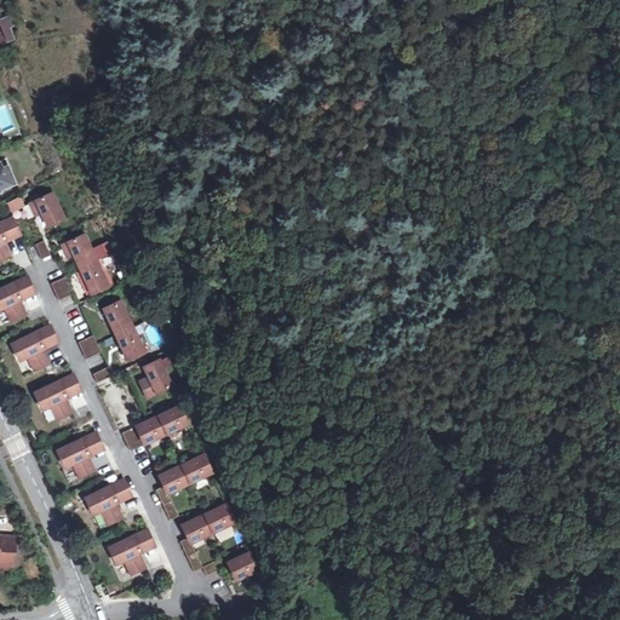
[(0,47),(18,38),(17,33),(22,32),(18,23),(13,24),(11,17),(1,21),(7,35),(0,38),(0,47)]
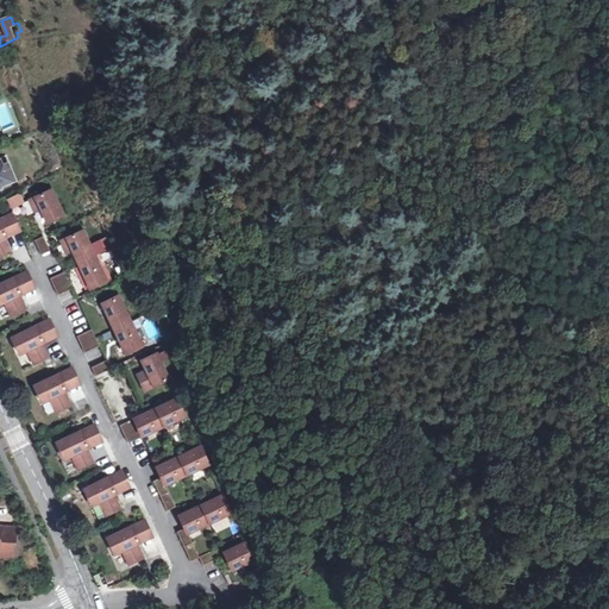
[(5,161),(0,162),(0,184),(13,181),(5,161)]
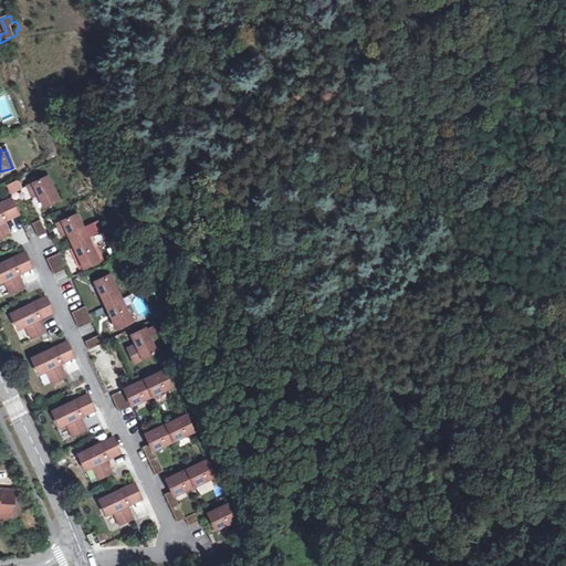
[(33,197),(39,195),(44,207),(59,200),(48,176),(28,186),(33,197)]
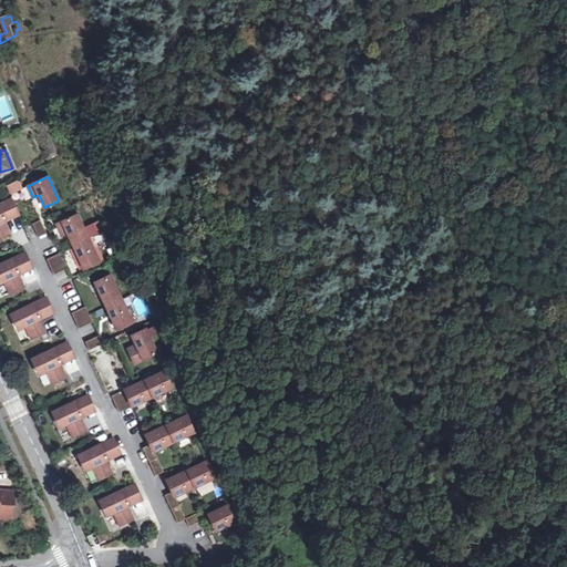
[(9,195),(22,189),(19,179),(6,184),(9,195)]
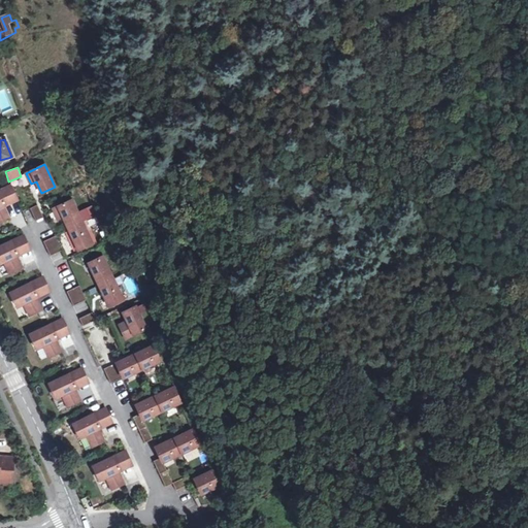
[(7,202),(17,198),(10,186),(0,190),(0,222),(10,218),(4,204),(1,199),(5,198),(7,202)]
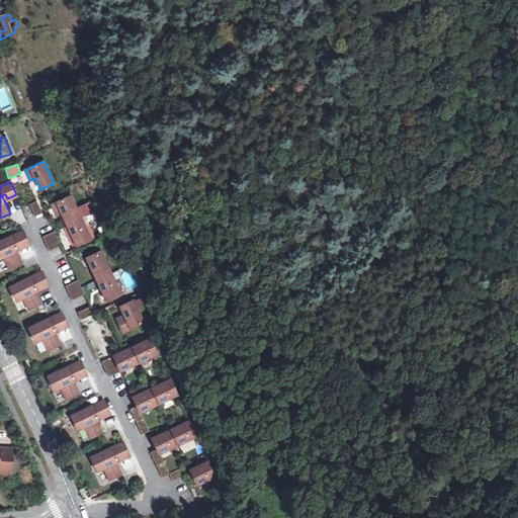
[(74,240),(77,246),(91,240),(88,233),(71,196),(57,202),(53,205),(57,216),(62,213),(74,240)]
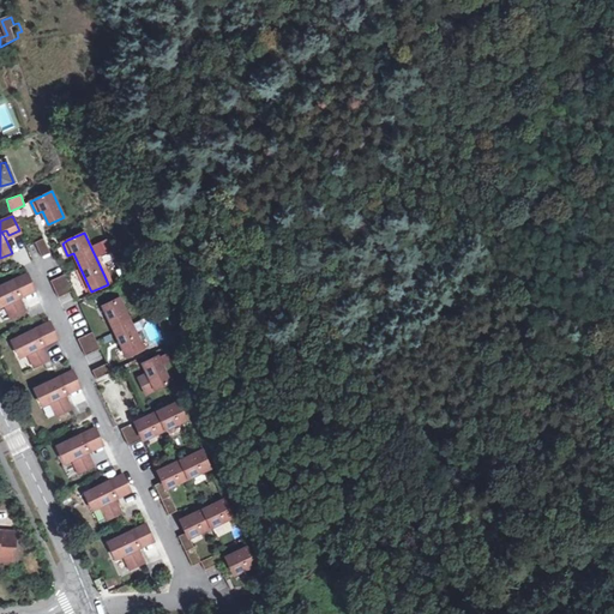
[(35,242),(42,257),(50,253),(43,239),(35,242)]
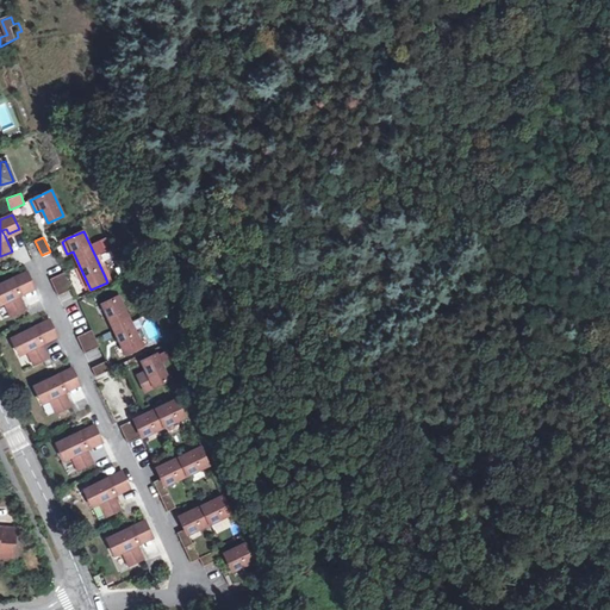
[(42,255),(35,241),(25,246),(33,260),(42,255)]
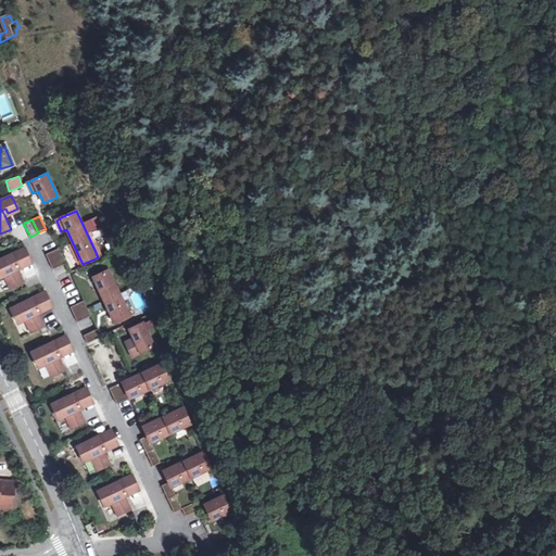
[(21,266),(30,262),(25,249),(0,258),(0,278),(5,276),(11,288),(24,282),(17,268),(15,263),(19,261),(21,266)]
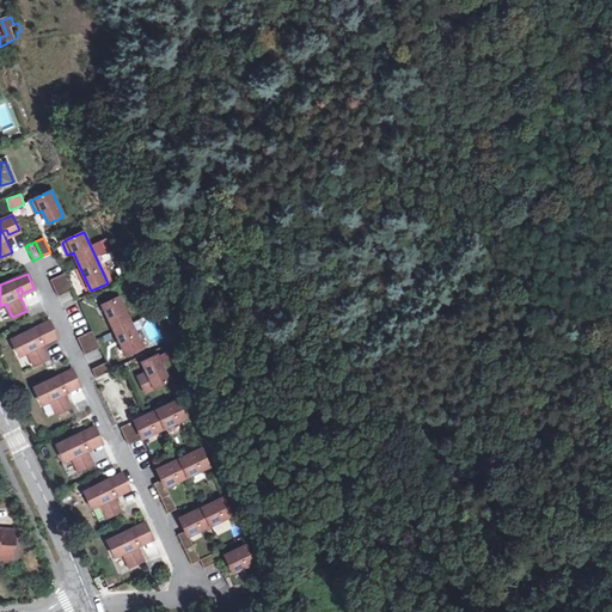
[(50,280),(59,297),(73,291),(66,274),(50,280)]
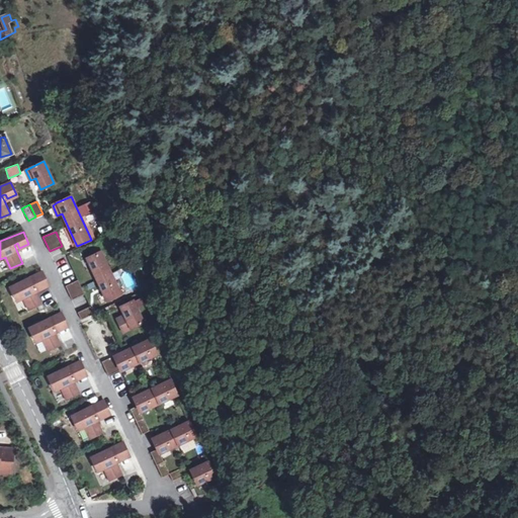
[(104,295),(107,301),(121,295),(118,288),(101,252),(87,258),(104,295)]
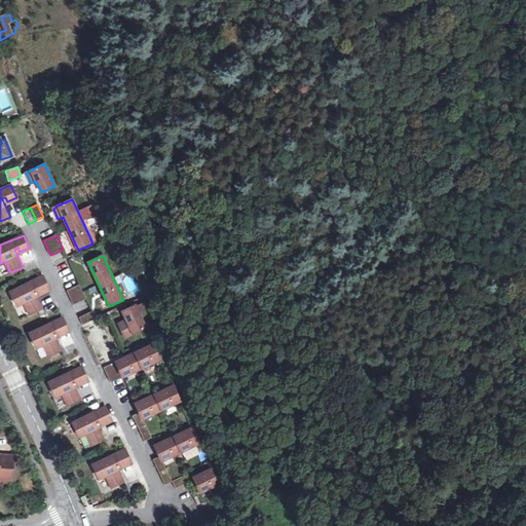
[(39,294),(48,289),(42,276),(10,292),(17,306),(24,302),(30,314),(42,308),(36,295),(34,290),(37,289),(39,294)]
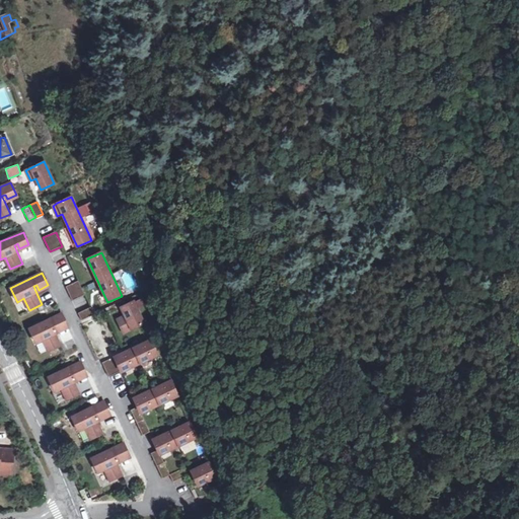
[(66,287),(72,301),(84,295),(78,281),(66,287)]
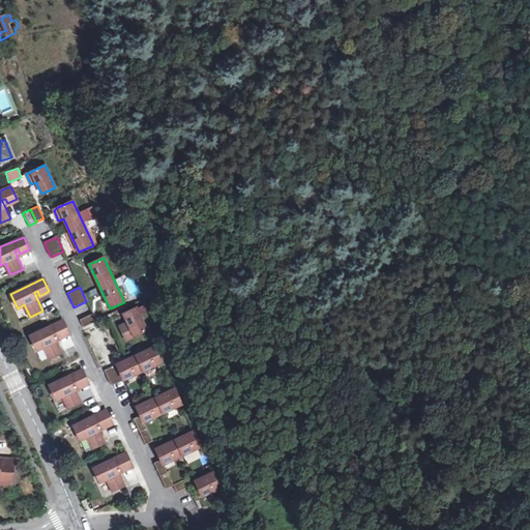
[(138,306),(123,314),(127,323),(134,336),(148,329),(138,306)]
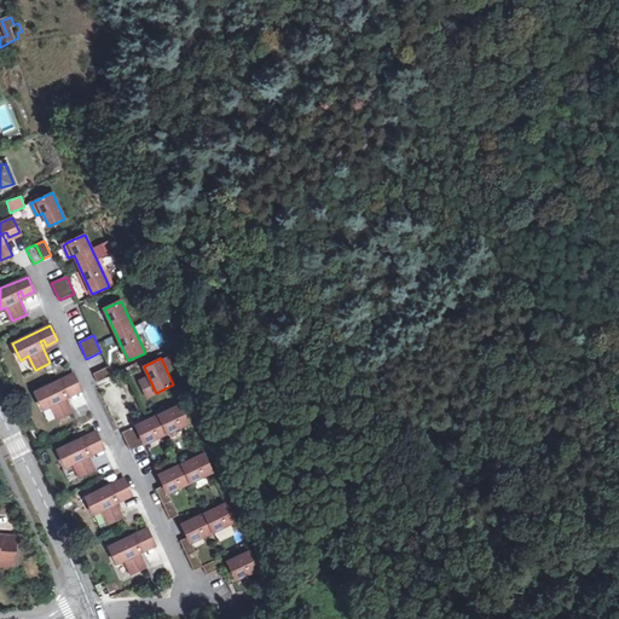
[(93,374),(97,382),(113,375),(109,366),(108,366),(93,374)]
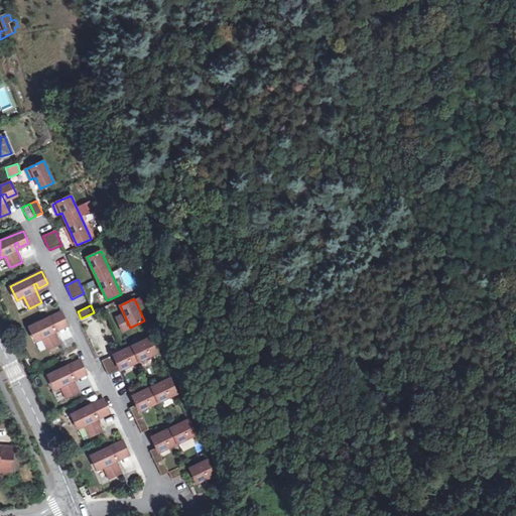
[(57,329),(67,325),(60,312),(29,327),(36,341),(42,338),(48,349),(60,344),(54,331),(52,326),(55,324),(57,329)]
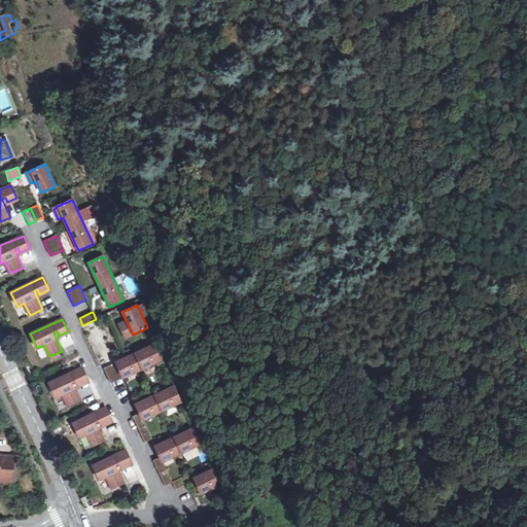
[(133,335),(127,321),(118,325),(125,339),(133,335)]
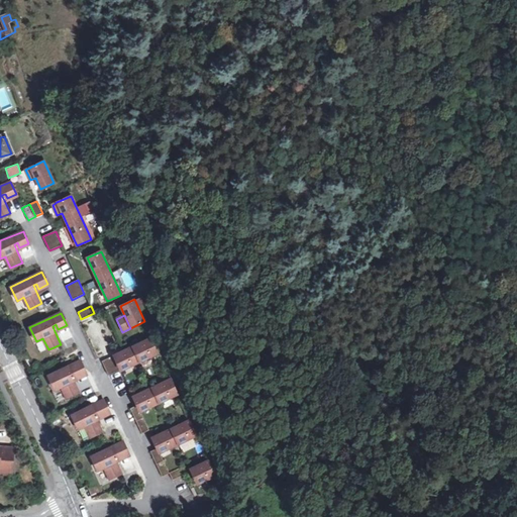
[(151,337),(102,362),(108,376),(159,352),(151,337)]
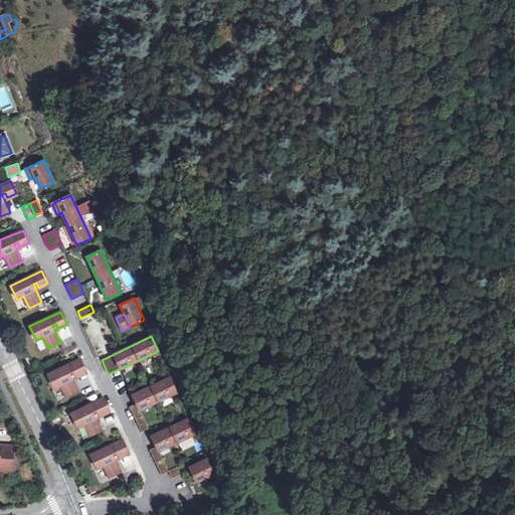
[(41,339),(35,341),(39,352),(45,349),(41,339)]
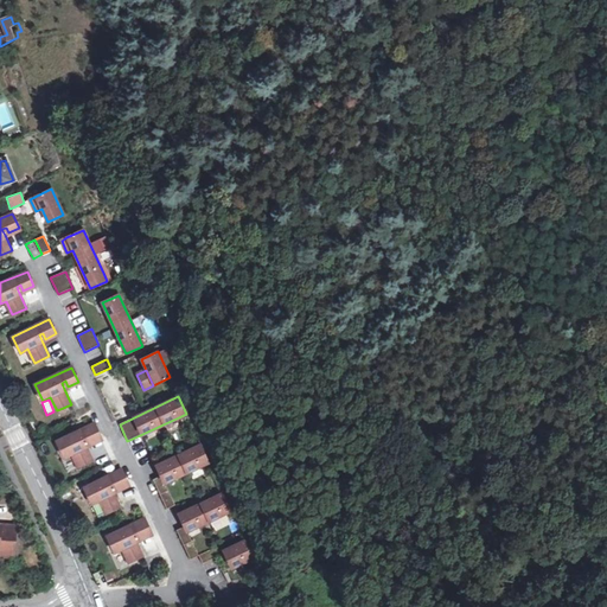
[(90,443),(101,439),(94,423),(57,441),(64,458),(72,454),(78,467),(93,461),(87,446),(83,440),(88,438),(90,443)]
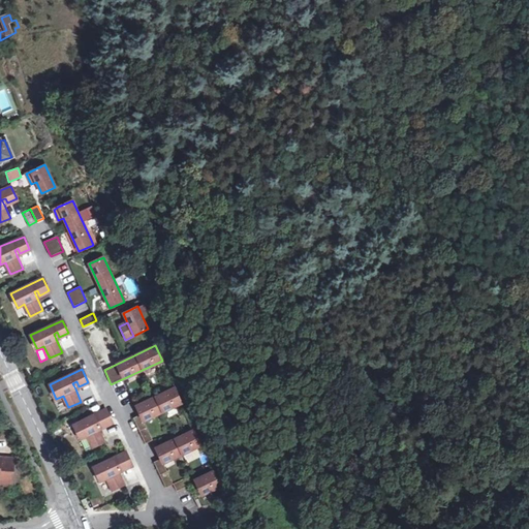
[(155,397),(136,406),(141,414),(143,421),(144,421),(162,412),(182,403),(175,387),(155,397)]
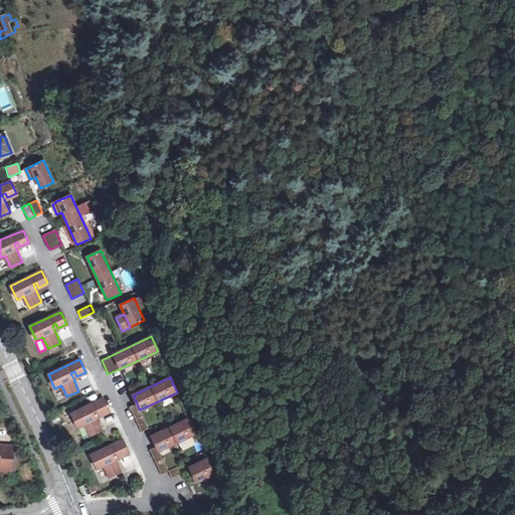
[(100,415),(109,411),(103,398),(71,413),(77,427),(84,424),(91,436),(103,431),(97,417),(94,412),(98,410),(100,415)]
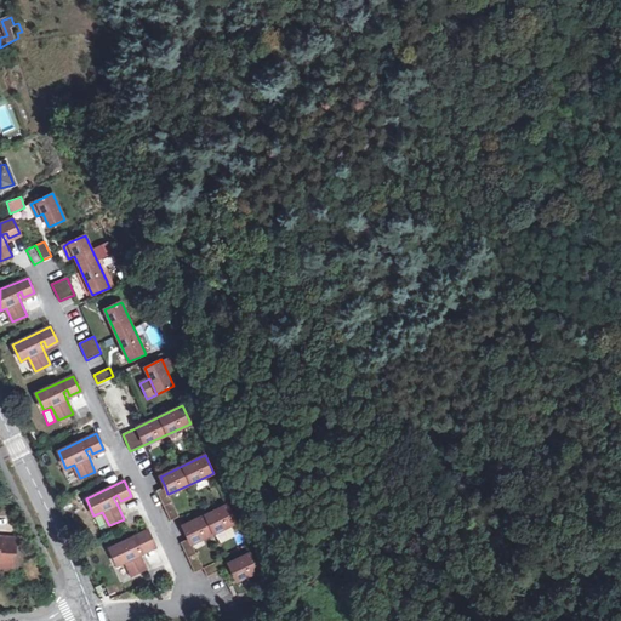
[(167,494),(165,486),(157,491),(170,520),(178,517),(180,517),(169,494),(167,494)]
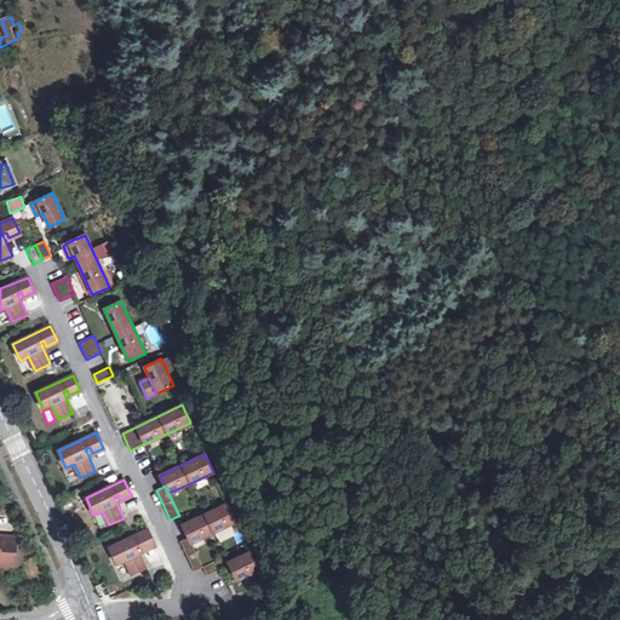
[(205,515),(183,524),(188,538),(190,543),(191,543),(213,532),(236,522),(228,504),(205,515)]
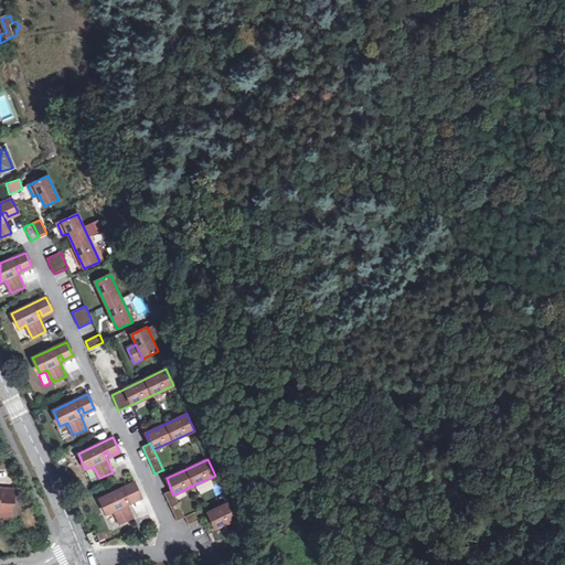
[(130,501),(140,497),(134,483),(99,499),(107,514),(114,511),(120,523),(134,518),(127,503),(125,498),(128,496),(130,501)]
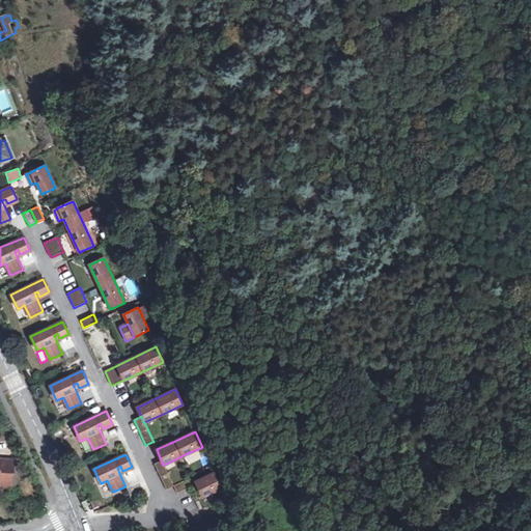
[(0,486),(11,487),(14,460),(0,458),(0,486)]
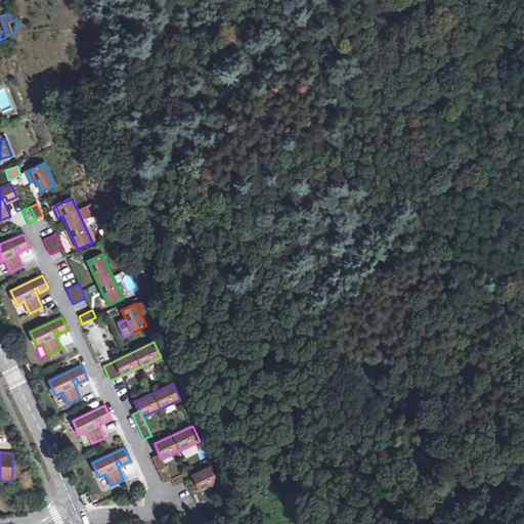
[(161,459),(159,454),(153,457),(164,483),(172,480),(162,459),(161,459)]
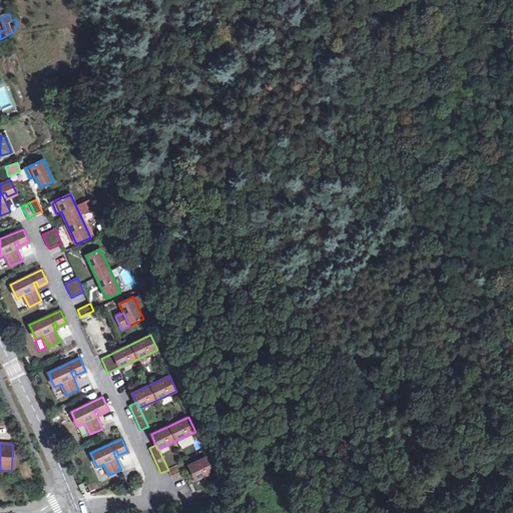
[(207,457),(188,465),(195,480),(214,471),(207,457)]
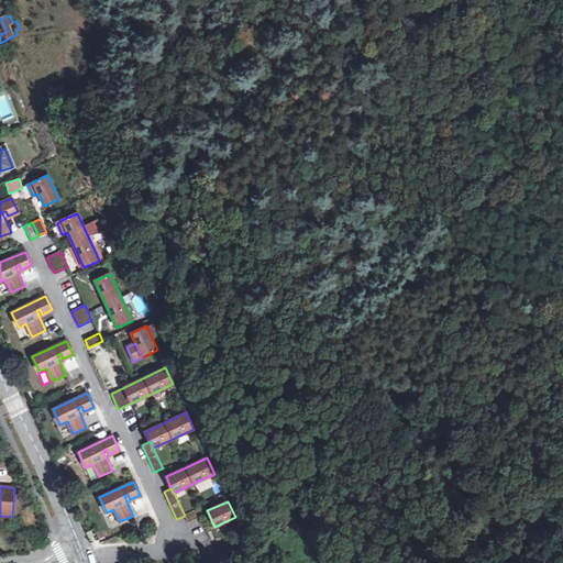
[(185,516),(188,523),(201,517),(198,509),(185,516)]
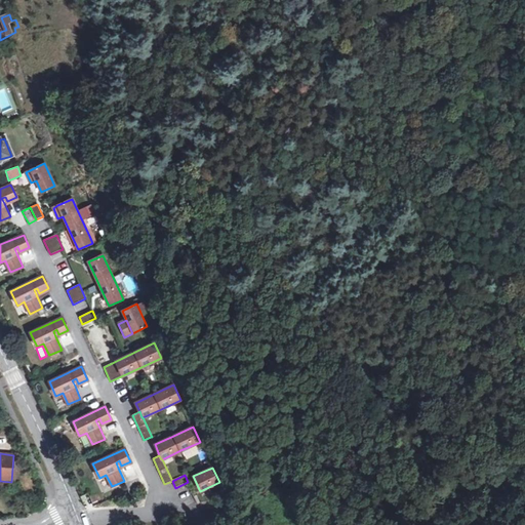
[(80,496),(85,507),(93,502),(89,492),(80,496)]
